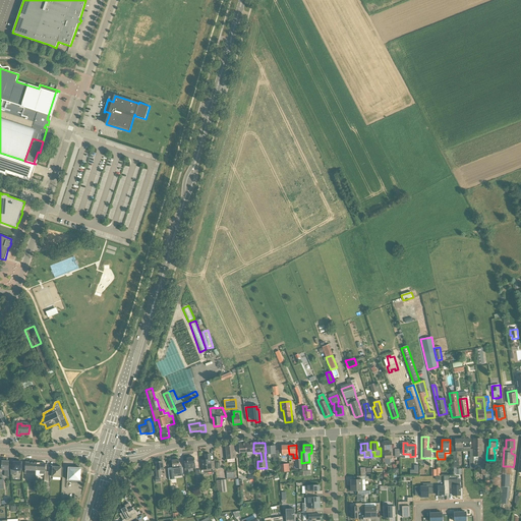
[(234,446),(226,447),(228,463),(235,462),(234,446)]
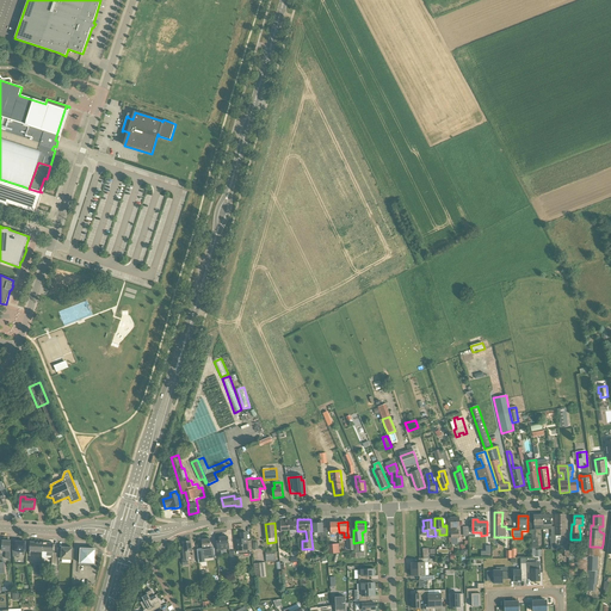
[(328,542),(327,529),(323,529),(322,523),(314,524),(314,534),(318,532),(318,537),(321,537),(321,542),(328,542)]
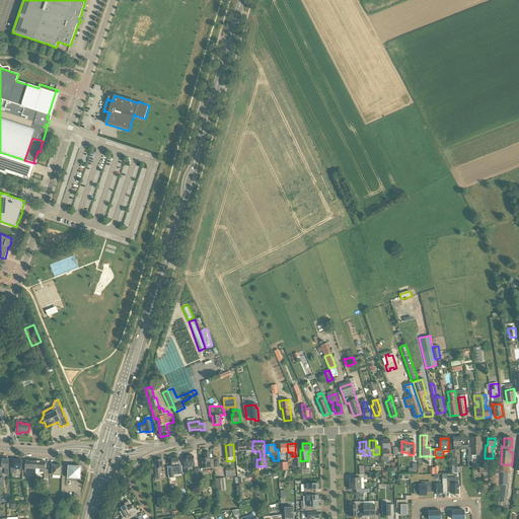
[(214,459),(210,459),(210,452),(204,453),(205,459),(202,459),(203,471),(215,470),(214,459)]
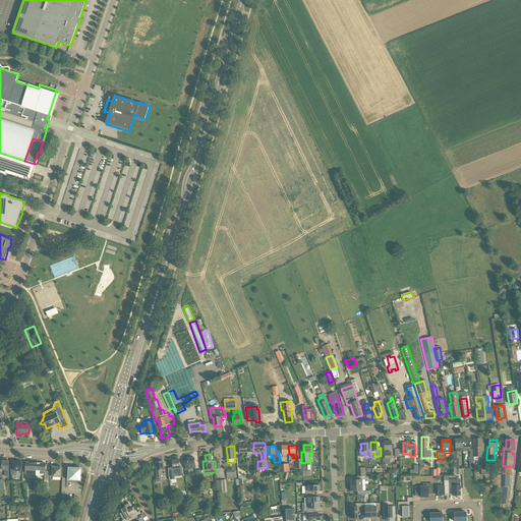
[(185,469),(186,469),(195,468),(194,458),(193,458),(193,457),(191,457),(190,457),(190,458),(187,459),(187,462),(185,462),(185,469)]
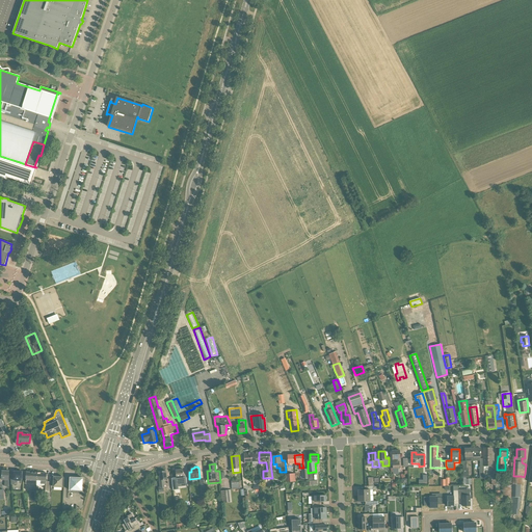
[(18,485),(18,481),(22,481),(23,472),(15,472),(15,475),(10,475),(11,485),(18,485)]
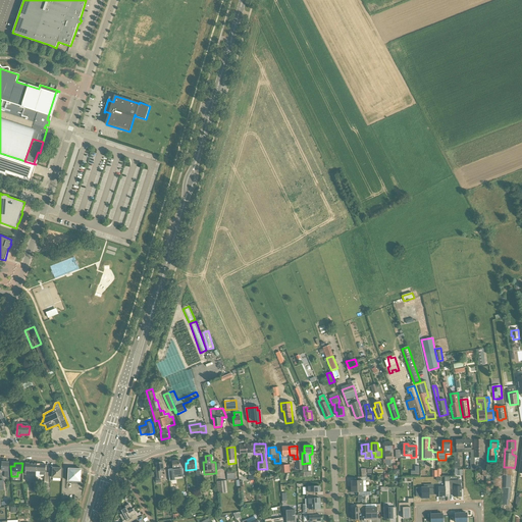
[(36,475),(37,464),(27,463),(25,475),(36,475)]
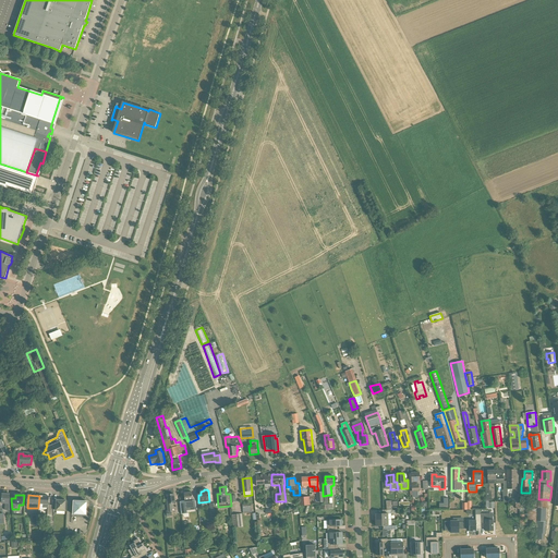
[(172,504),(176,504),(174,495),(168,495),(168,499),(167,500),(167,504),(168,504),(168,505),(168,511),(167,512),(167,517),(172,516),(172,511),(172,504)]
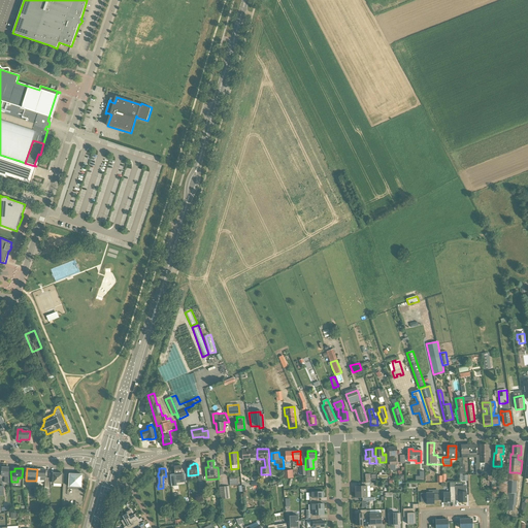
[(40,482),(40,481),(45,481),(45,477),(46,469),(37,469),(36,481),(36,482),(40,482)]
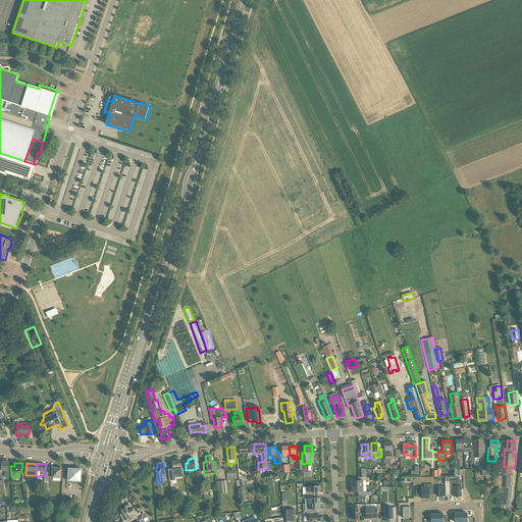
[(280,466),(281,474),(291,472),(290,465),(280,466)]
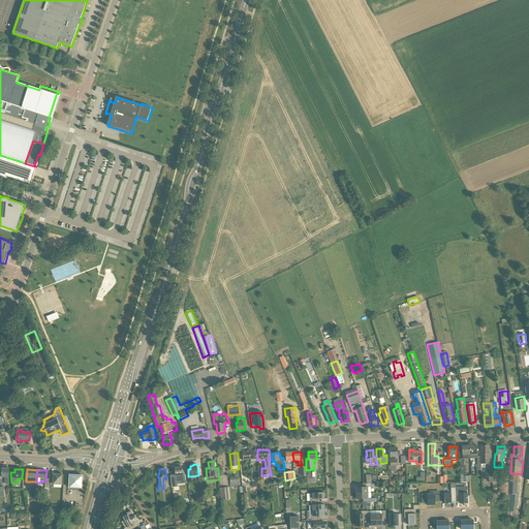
[(53,484),(53,485),(62,485),(62,475),(61,475),(61,474),(58,473),(58,474),(54,474),(54,475),(50,474),(51,484),(53,484)]
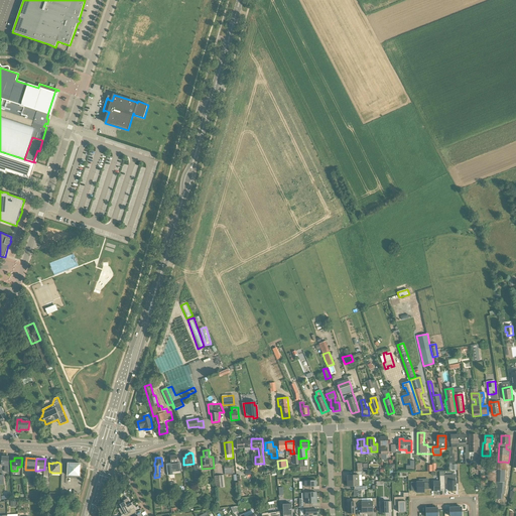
[(68,464),(68,476),(80,477),(81,465),(68,464)]
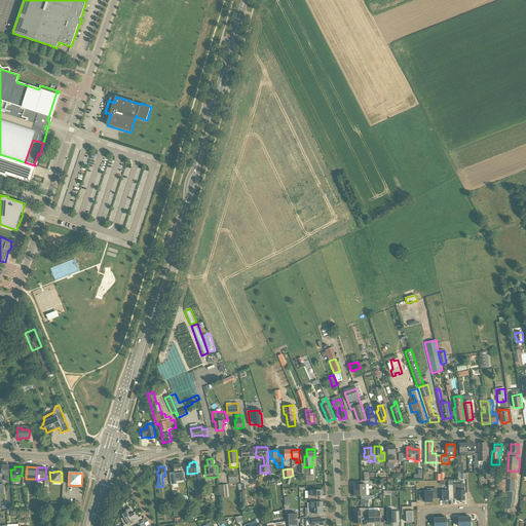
[(236,476),(229,476),(229,484),(237,484),(236,476)]
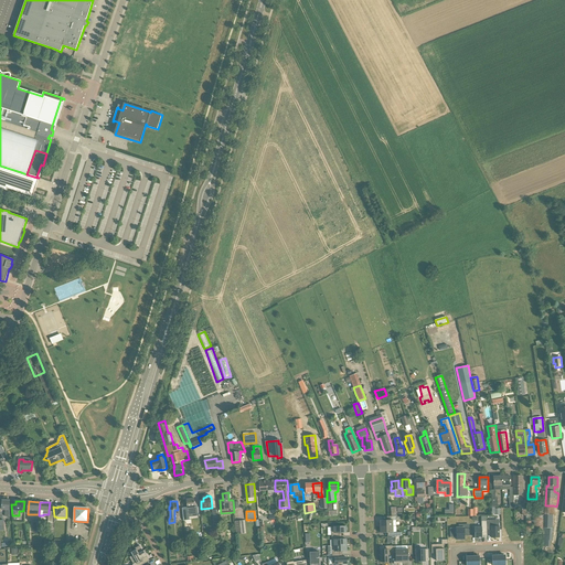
[(390,521),(387,521),(381,521),(381,522),(381,528),(393,526),(393,521),(396,521),(396,516),(392,516),(390,516),(390,521)]
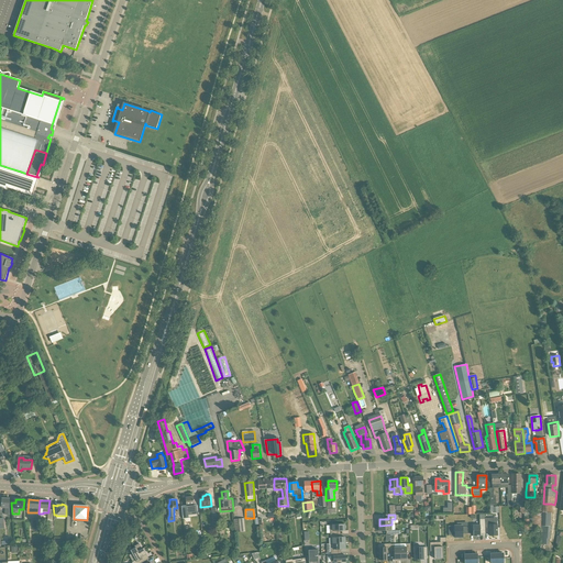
[(482,525),(475,525),(475,537),(483,537),(483,533),(488,533),(488,529),(487,518),(482,519),(482,525)]
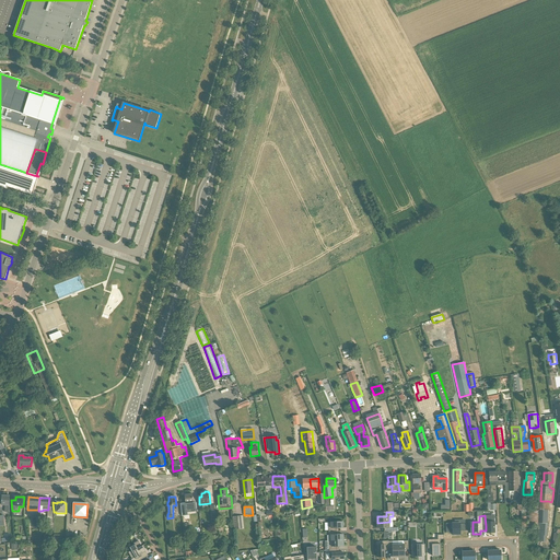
[(487,533),(496,533),(494,522),(490,522),(490,515),(485,515),(486,526),(487,526),(487,533)]
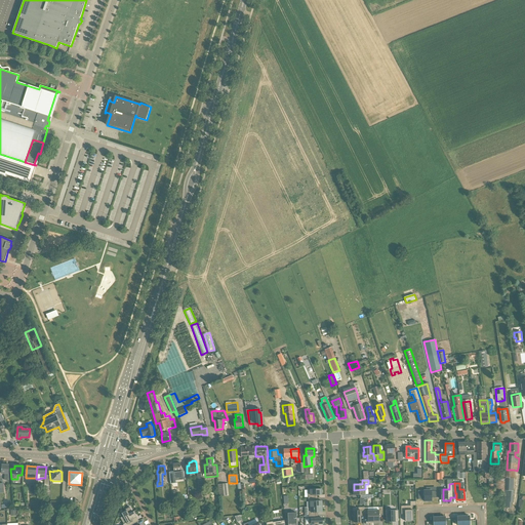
[(228,484),(218,484),(219,496),(229,496),(228,484)]
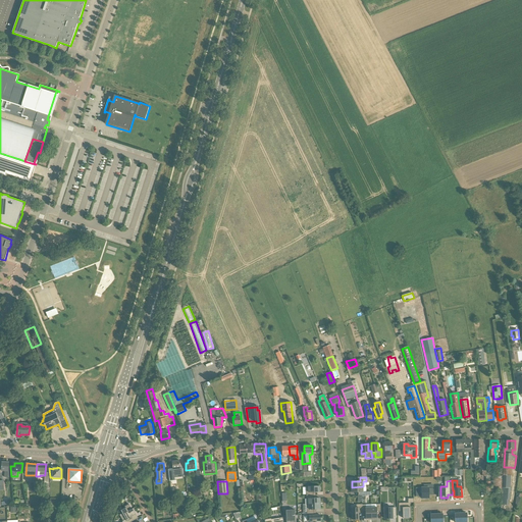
[(414,494),(421,494),(421,498),(431,498),(431,493),(437,493),(437,484),(431,484),(431,483),(414,483),(414,494)]
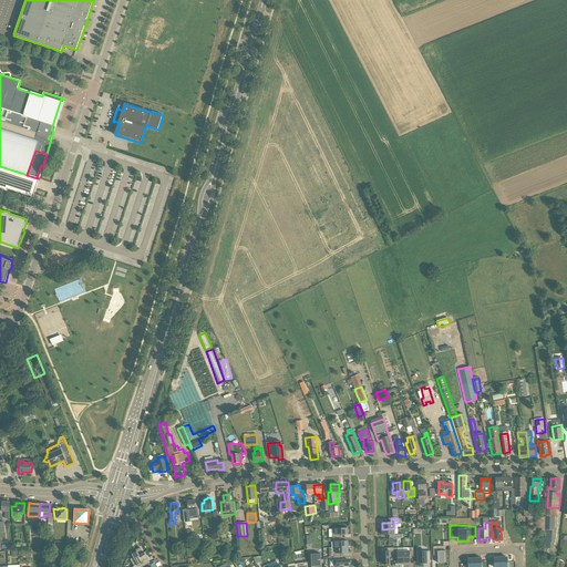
[(333,538),(340,538),(340,535),(348,535),(348,534),(348,527),(343,528),(332,529),(333,538)]
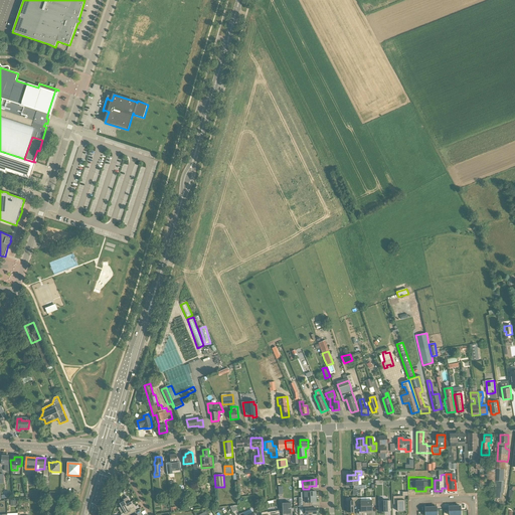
[(358,480),(347,481),(347,485),(347,486),(355,486),(355,489),(366,489),(366,485),(358,486),(358,480)]
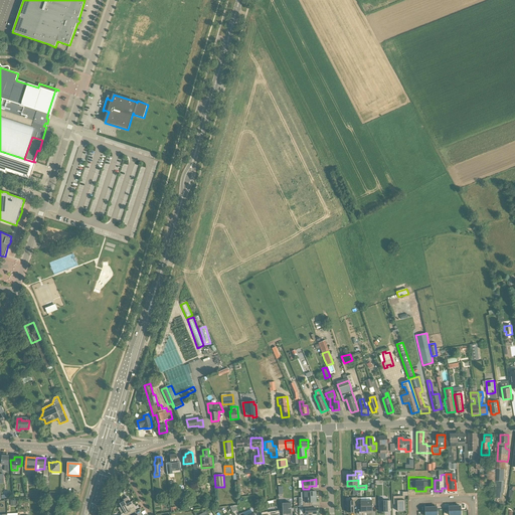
[(305,498),(316,497),(316,493),(316,492),(310,492),(309,489),(303,489),(303,493),(305,492),(305,498)]
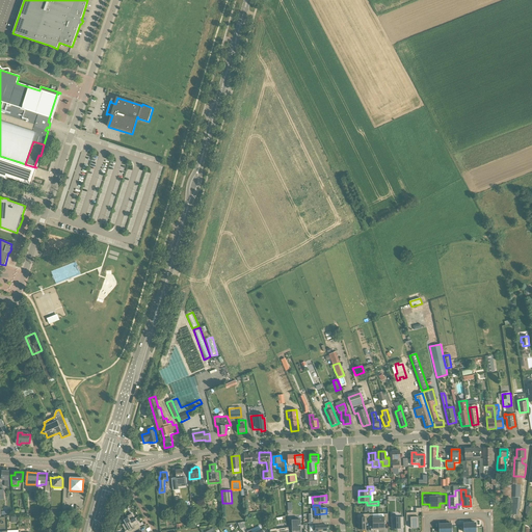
[(418,512),(406,512),(406,522),(410,522),(410,528),(419,528),(418,512)]
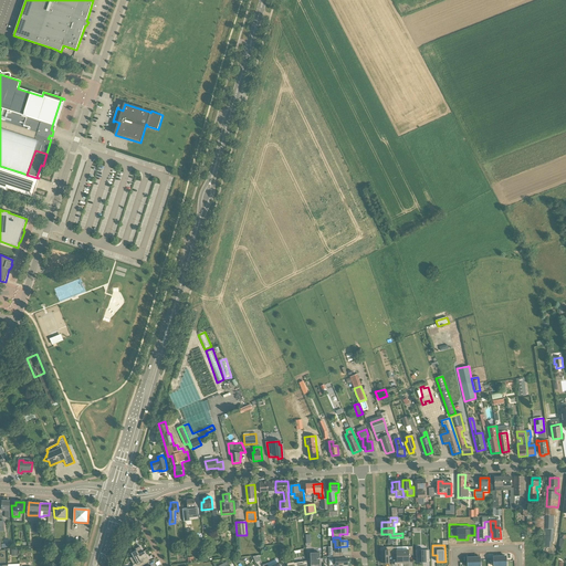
[(143,565),(150,563),(142,546),(138,548),(139,551),(133,554),(137,563),(133,565),(143,565)]
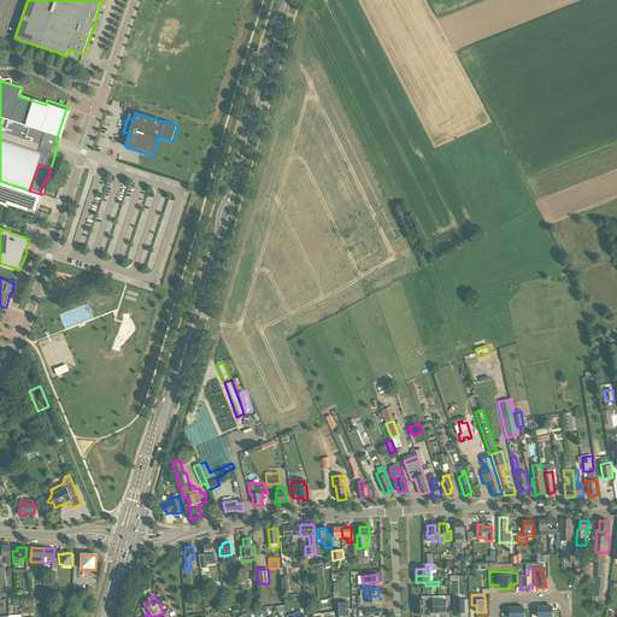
[(363,597),(363,606),(371,606),(371,603),(378,603),(378,601),(378,595),(365,597),(363,597)]
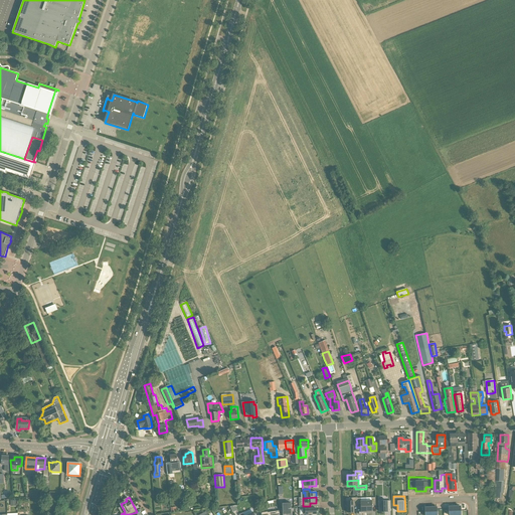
[(354,513),(354,506),(354,505),(357,505),(357,498),(352,498),(351,501),(347,501),(348,502),(346,502),(346,507),(348,507),(348,513),(349,513),(354,513)]
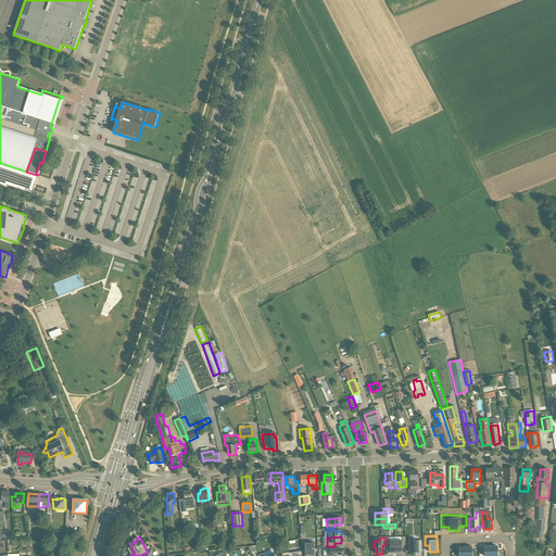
[(390,545),(390,546),(390,554),(391,554),(396,554),(395,541),(390,541),(390,538),(386,538),(386,545),(390,545)]
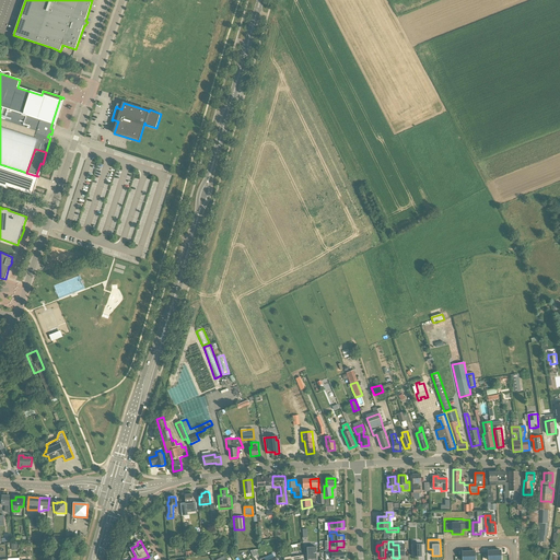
[(405,557),(405,550),(405,548),(409,548),(408,541),(405,541),(405,545),(398,545),(399,558),(405,557)]
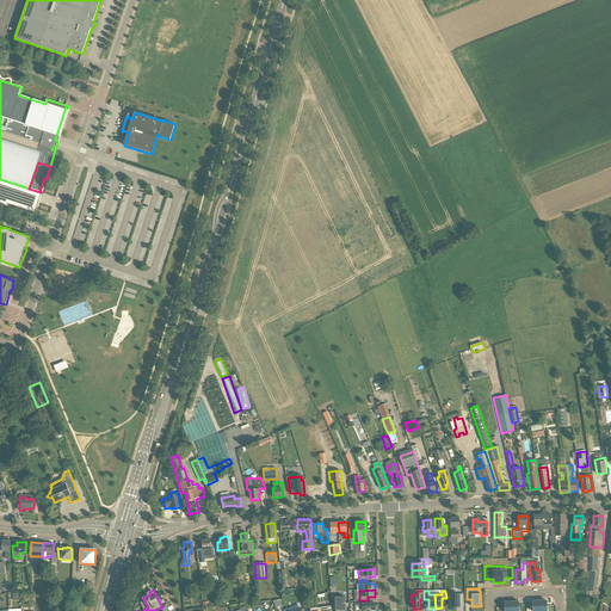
[(449,599),(450,599),(451,608),(460,608),(460,605),(464,605),(463,594),(450,594),(450,596),(449,596),(449,599)]
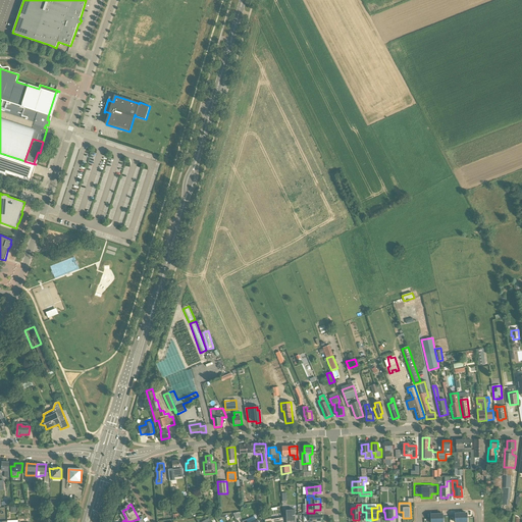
[(295,510),(286,511),(286,521),(295,521),(296,519),(298,519),(298,515),(295,515),(295,510)]
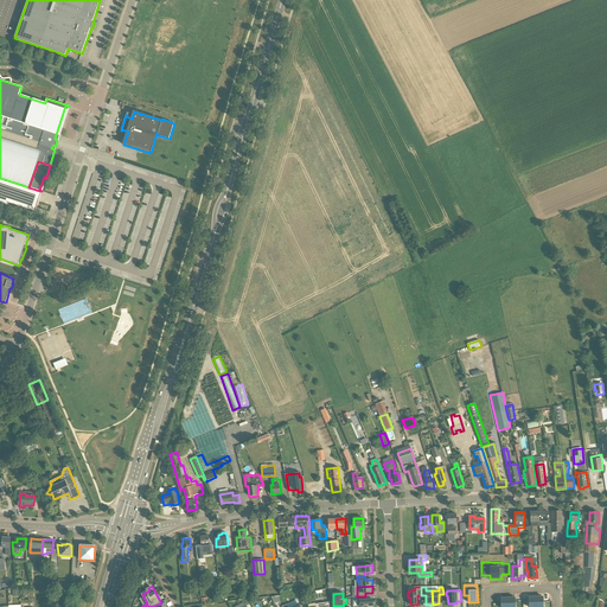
[(365,596),(357,596),(358,606),(369,606),(368,606),(370,606),(374,606),(374,601),(374,600),(365,600),(365,596)]
